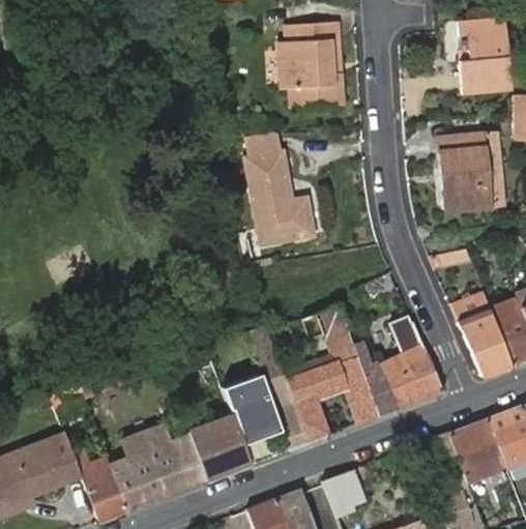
[(469,61),(464,62),(460,63),(463,94),(512,90),(506,17),(460,20),(463,50),(469,50),(469,61)]
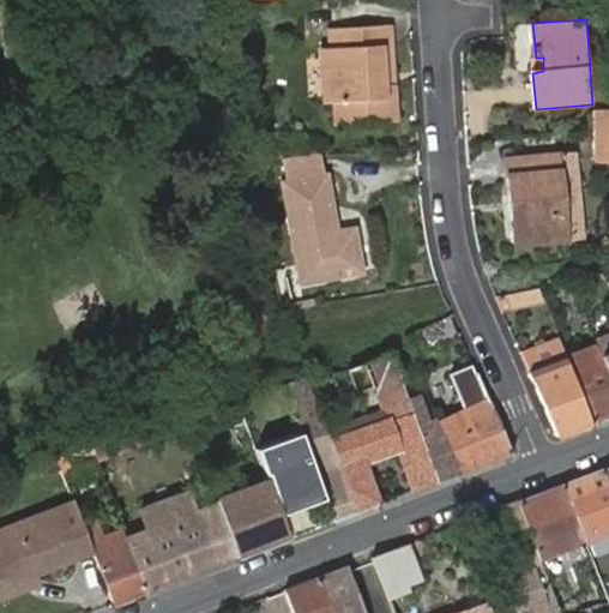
[(385,41),(395,41),(393,20),(336,25),(338,46),(326,46),(329,97),(341,97),(342,121),(399,118),(397,80),(386,80),(385,41)]
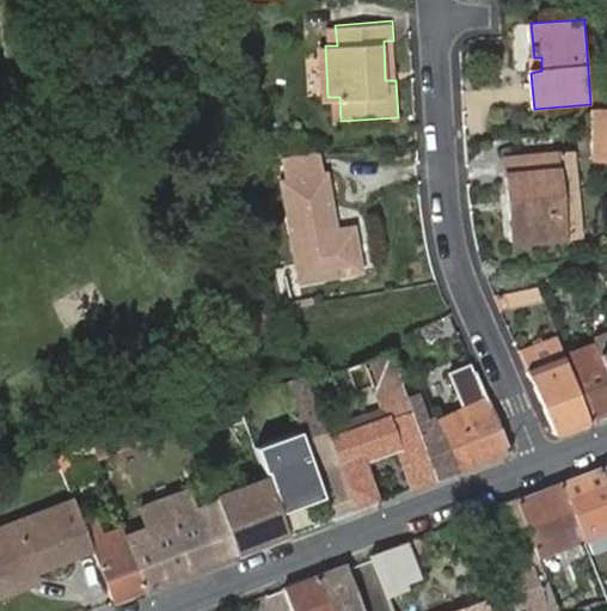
[(396,80),(393,41),(384,41),(385,80),(396,80)]
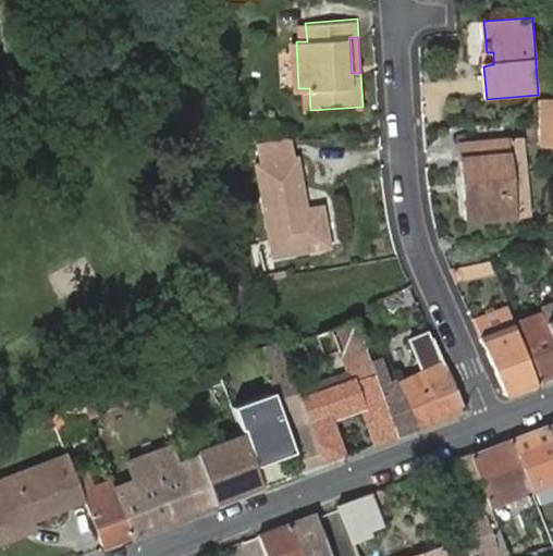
[(552,99),(543,100),(543,114),(552,113),(552,99)]
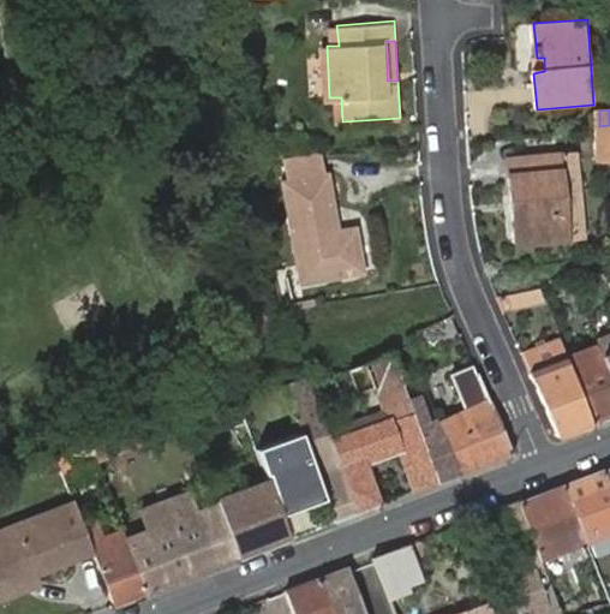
[(609,125),(599,126),(600,161),(609,160),(609,125)]
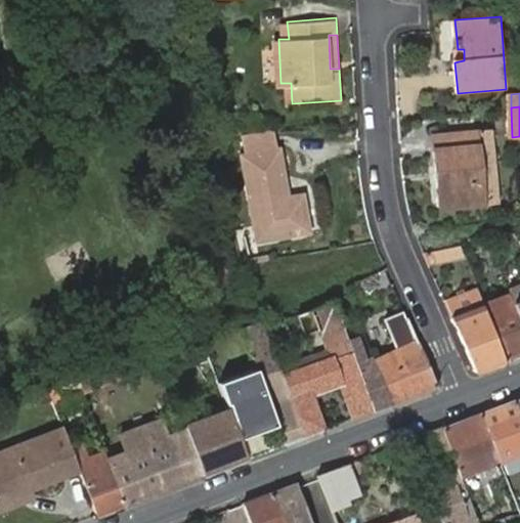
[(499,203),(493,132),(480,133),(486,204),(499,203)]
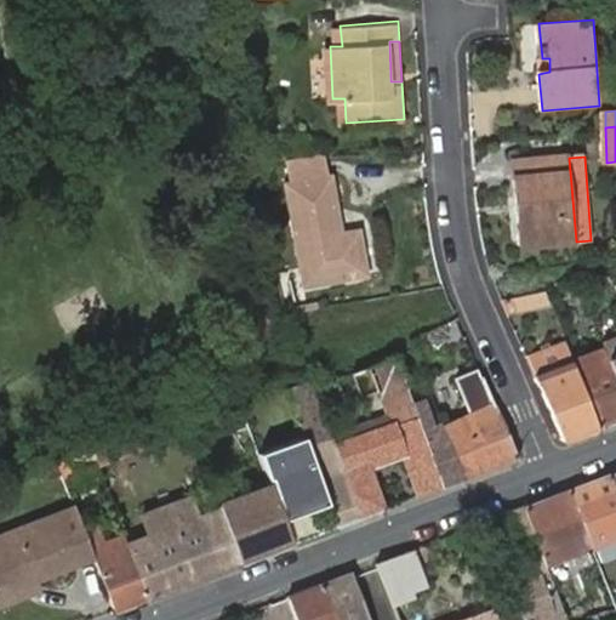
[(517,160),(520,199),(526,199),(528,214),(522,214),(524,246),(576,242),(569,158),(517,160)]
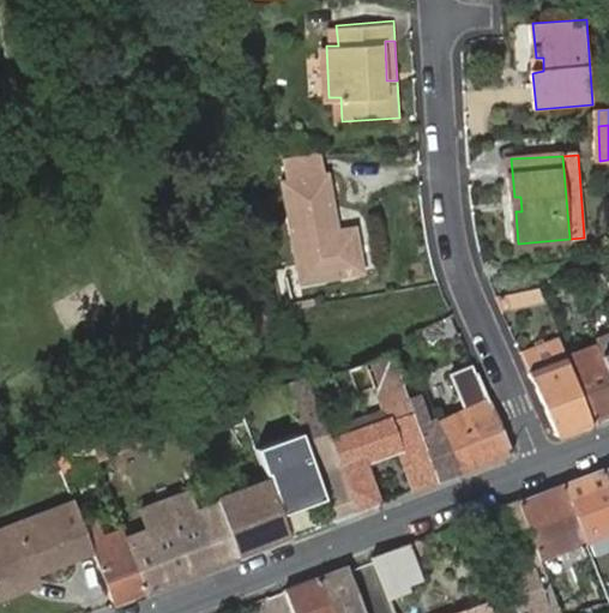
[(291,179),(306,280),(367,270),(361,223),(343,228),(335,172),(291,179)]
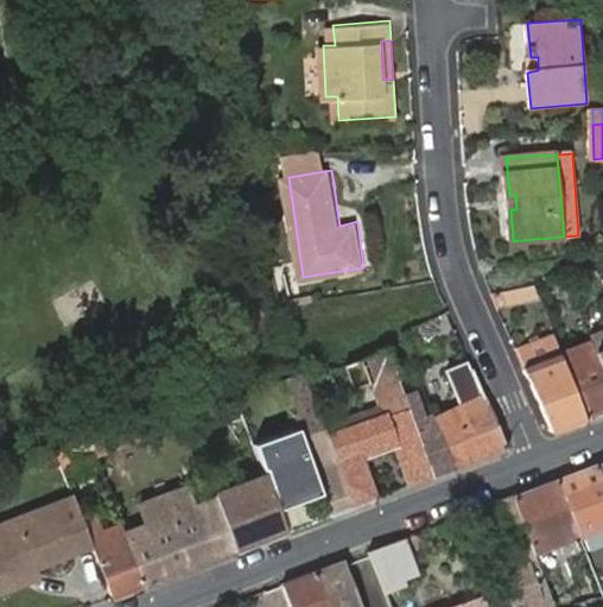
[(537,277),(506,289),(511,301),(541,289),(540,286),(537,277)]
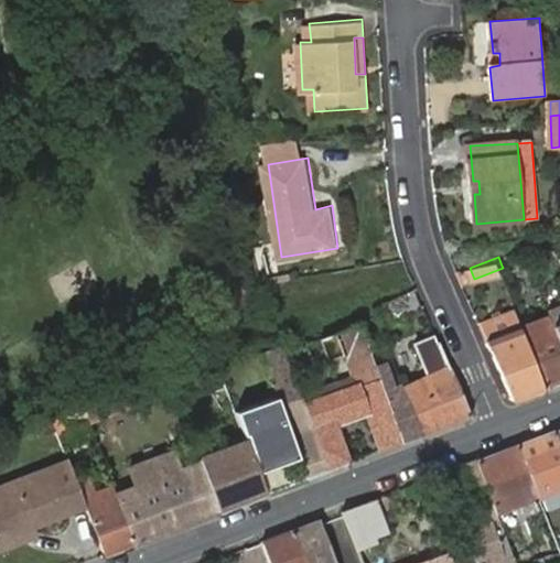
[(559,304),(548,310),(550,315),(559,340),(559,304)]
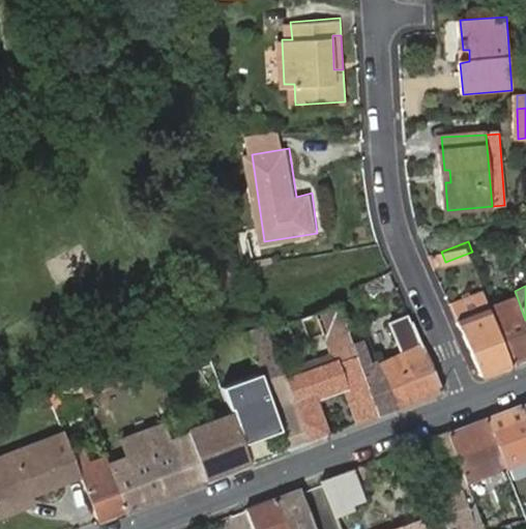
[(451,301),(484,376),(513,364),(491,305),(485,288),(451,301)]
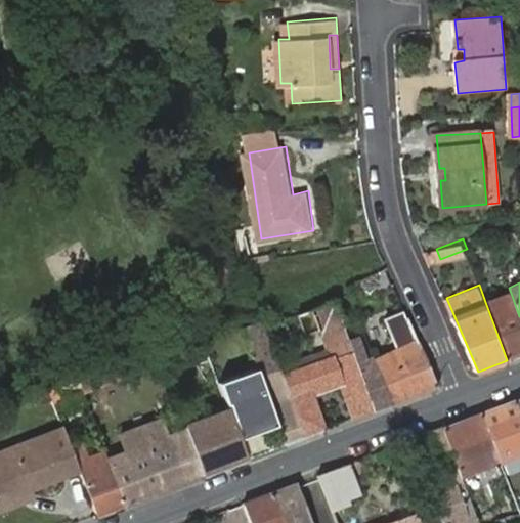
[(519,316),(511,293),(485,302),(507,360),(519,355),(519,316)]
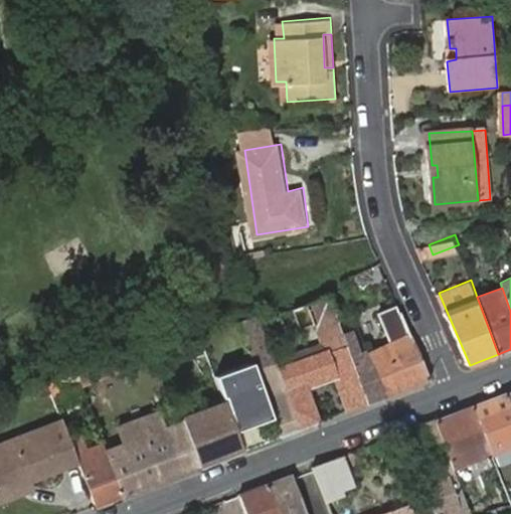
[(342,335),(327,295),(307,302),(290,305),(254,308),(264,332),(295,322),(299,333),(316,327),(322,344),(324,352),(328,355),(346,347),(342,335)]
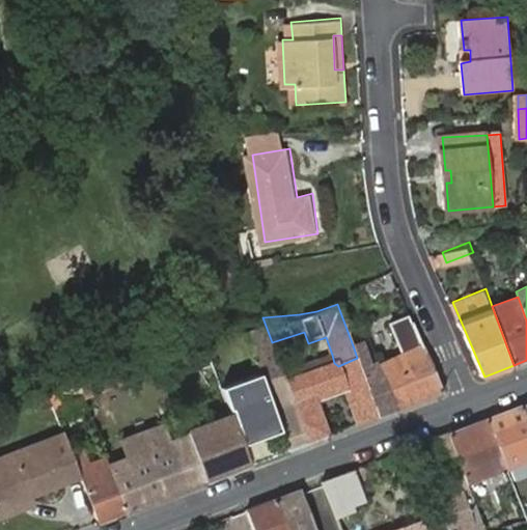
[(399,409),(442,392),(412,315),(395,323),(406,352),(382,361),(399,409)]
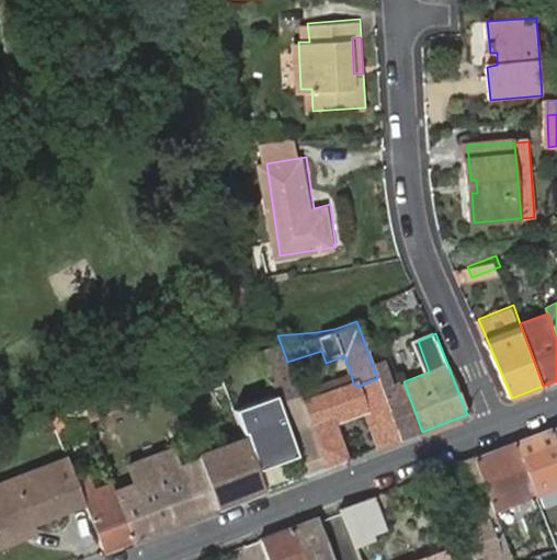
[(275,397),(298,456),(306,476),(329,468),(304,403),(287,362),(277,335),(252,341),(275,397)]
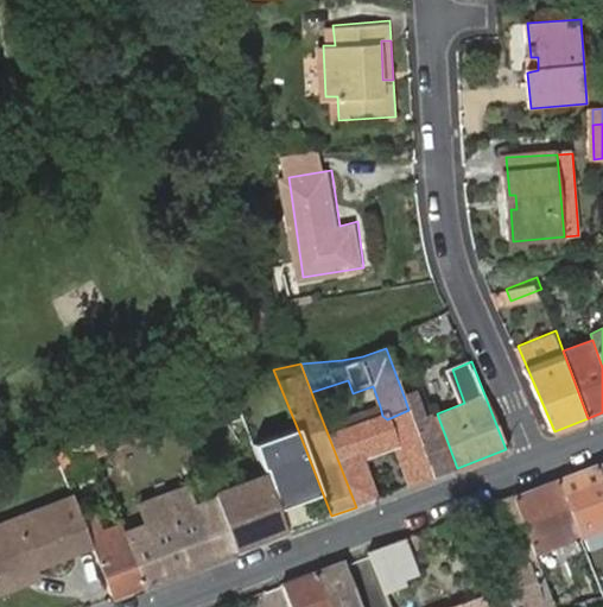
[(421,390),(404,396),(408,410),(414,423),(432,416),(421,390)]
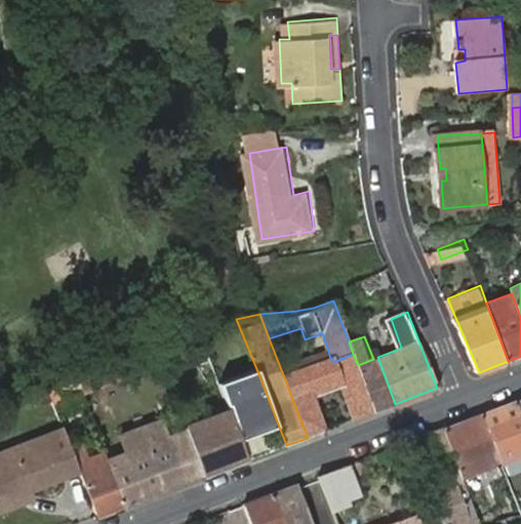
[(328,351),(280,368),(284,377),(330,359),(328,351)]
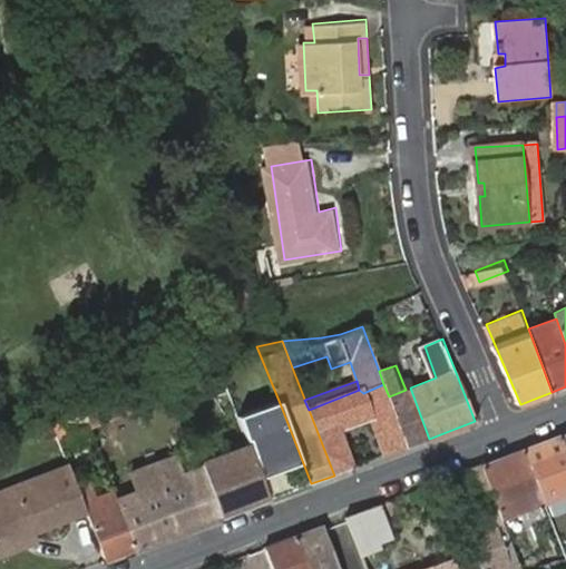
[(386,455),(408,448),(389,396),(383,384),(363,393),(359,390),(309,410),(334,476),(355,468),(342,432),(372,420),(386,455)]
